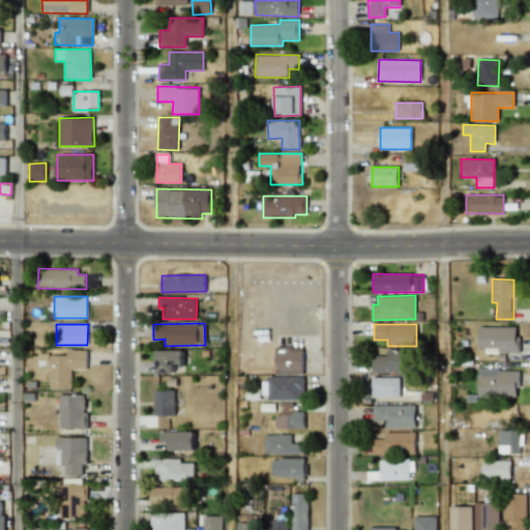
[(519,327),(477,328),(478,352),(519,351),(519,327)]
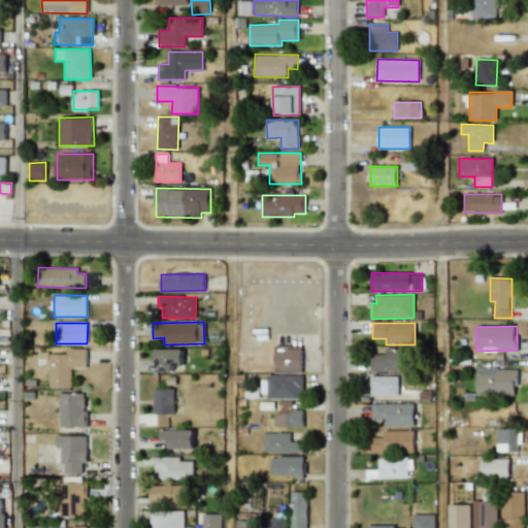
[(302,345),(274,345),(274,368),(301,369),(302,345)]
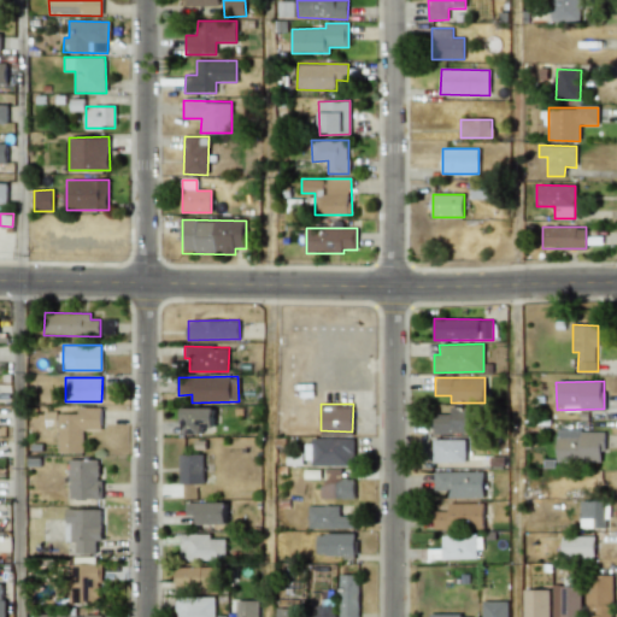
[(58,452),(83,452),(83,430),(101,430),(100,407),(77,407),(77,412),(46,413),(46,427),(58,427),(58,452)]
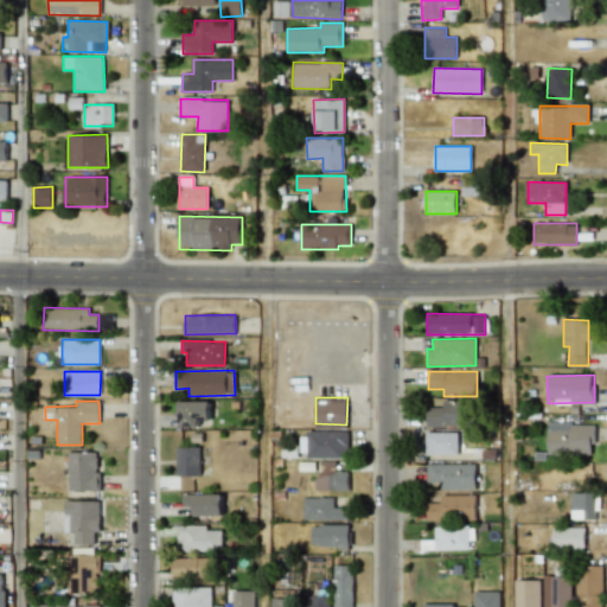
[(179,427),(199,427),(199,421),(210,421),(210,402),(180,401),(179,427)]
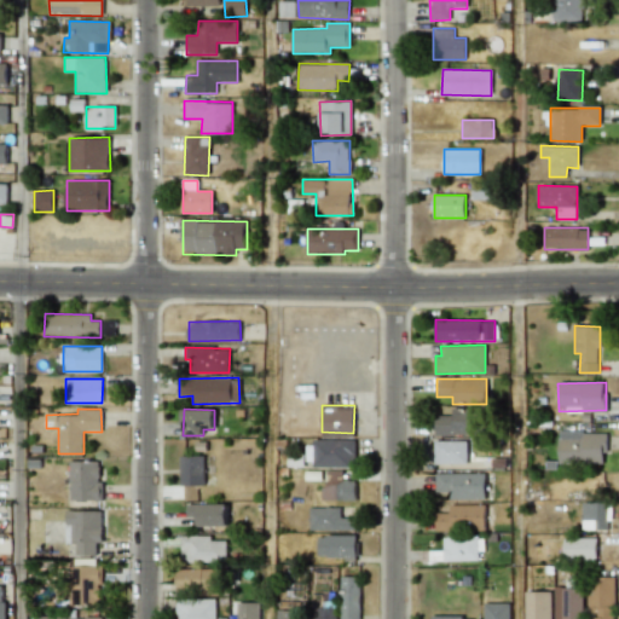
[(434,416),(435,435),(479,434),(479,409),(451,409),(451,416),(434,416)]
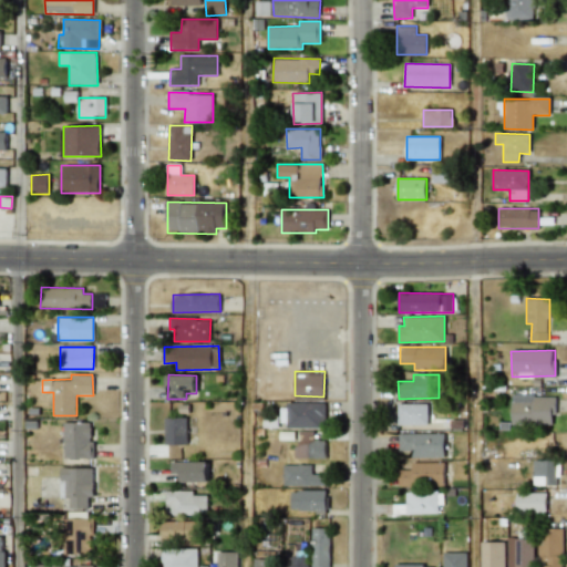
[(554,395),(512,395),(512,424),(555,424),(554,395)]
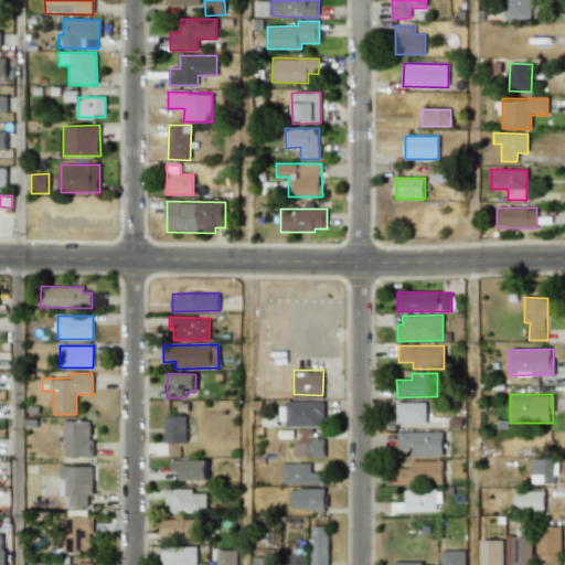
[(324,403),(279,402),(279,425),(323,426),(324,403)]
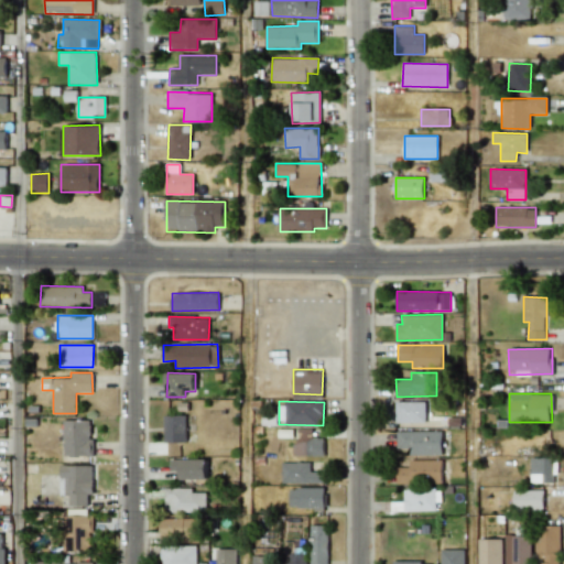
[(396,423),(426,422),(426,402),(396,402),(396,423)]
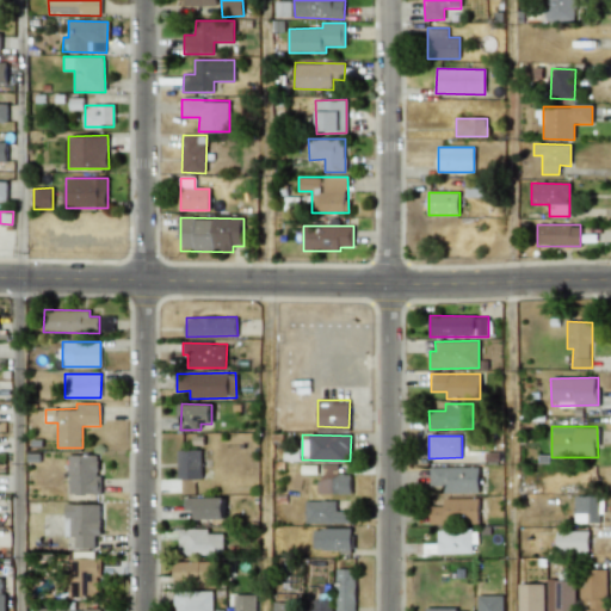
[(202,479),(201,450),(177,450),(178,479),(202,479)]
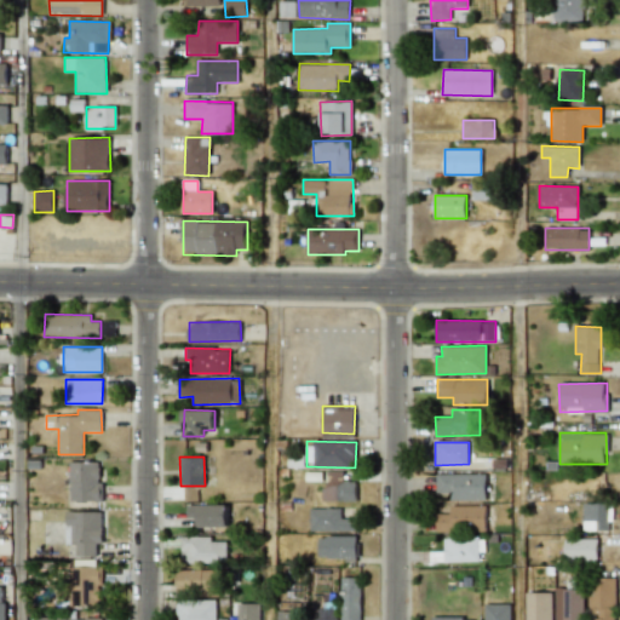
[(69,501),(101,500),(101,461),(69,463),(69,501)]
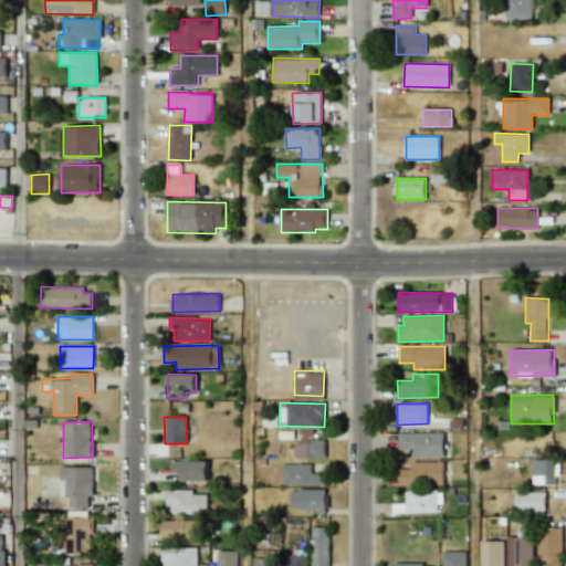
[(295,457),(324,458),(325,439),(313,439),(313,431),(295,430),(295,457)]
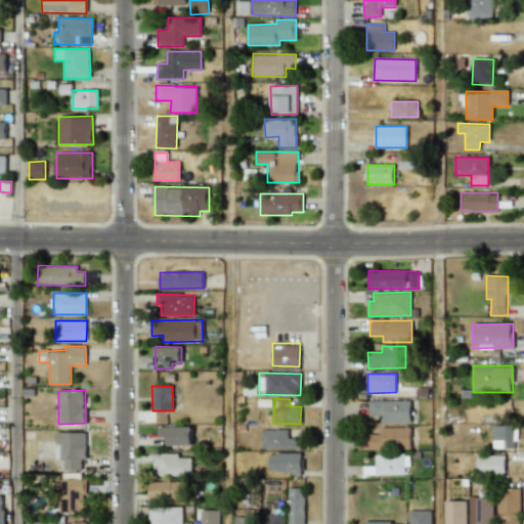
[(410,400),(368,401),(368,417),(379,417),(379,423),(410,423),(410,400)]
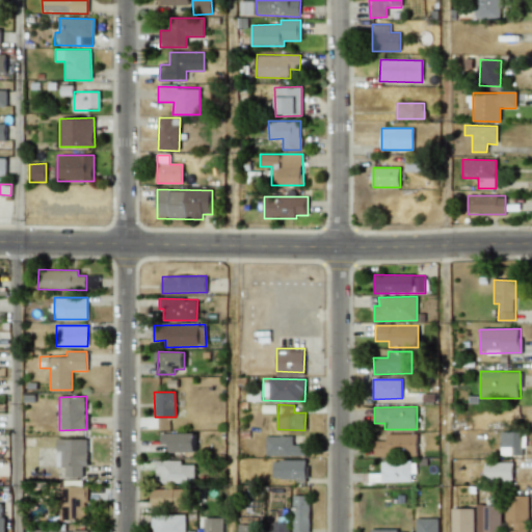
[(523,432),(501,431),(500,455),(522,455),(523,432)]
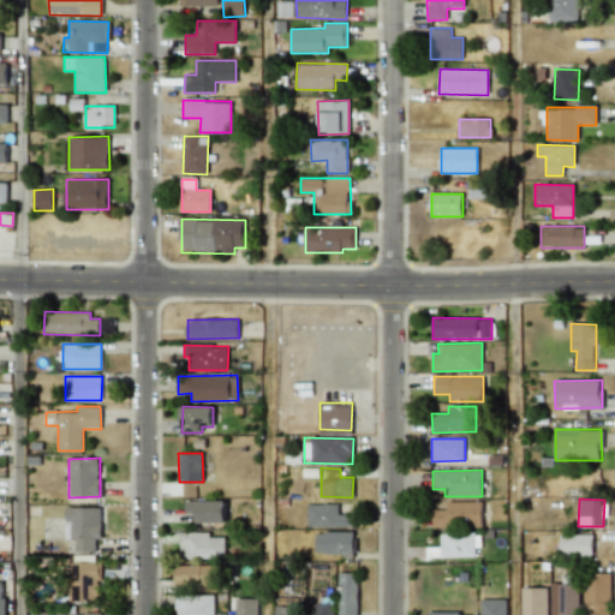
[(226,524),(226,501),(185,500),(185,514),(193,514),(192,523),(226,524)]
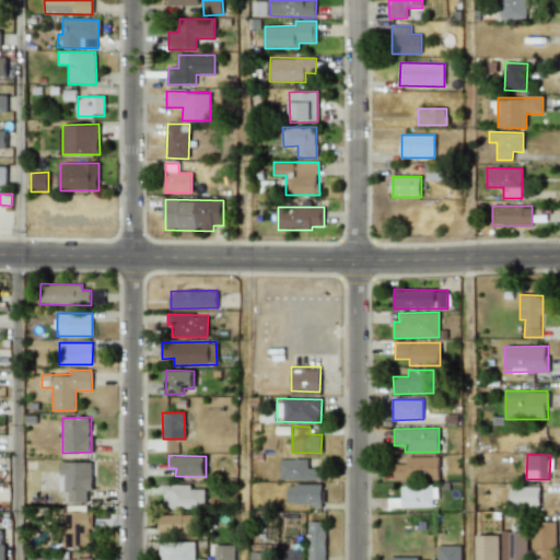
[(406,464),(394,464),(394,479),(439,480),(439,457),(406,456),(406,464)]
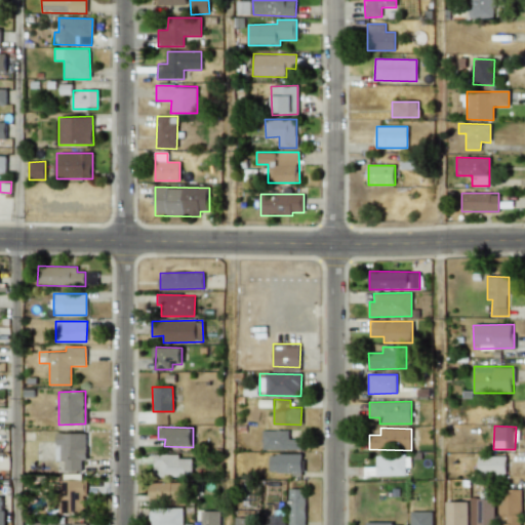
[(263,450),(301,449),(301,439),(288,439),(288,430),(261,431),(263,450)]
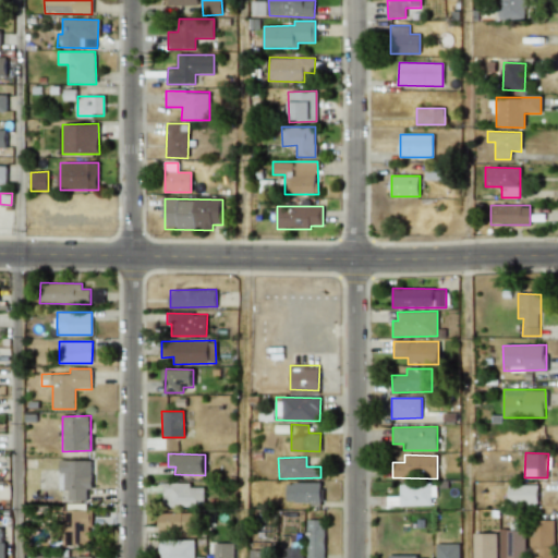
[(92,461),(59,460),(59,489),(69,489),(69,500),(86,500),(86,489),(91,489),(92,461)]
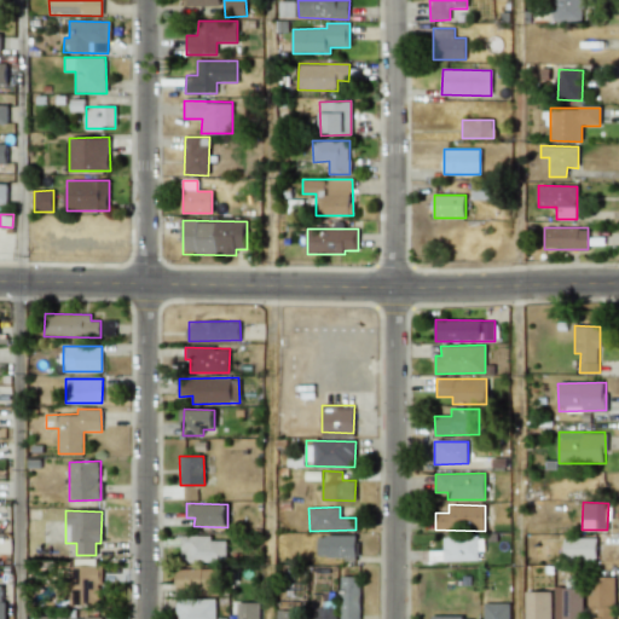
[(226,541),(212,541),(212,536),(180,536),(180,562),(226,563),(226,541)]
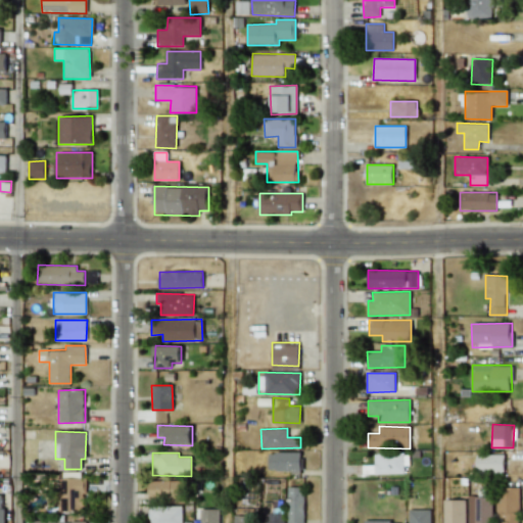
[(269,453),(268,471),(300,471),(301,453),(269,453)]
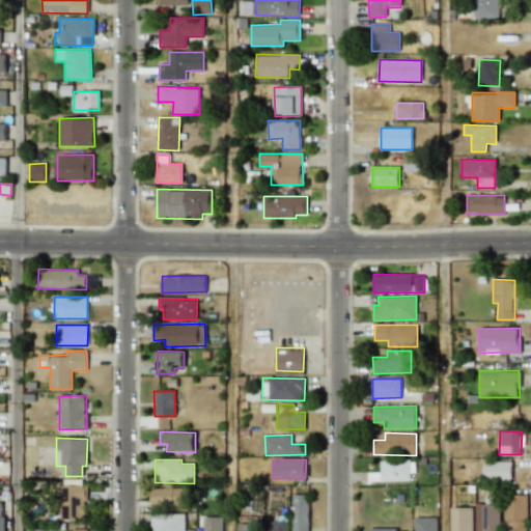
[(380,462),(380,474),(370,474),(370,480),(380,480),(380,482),(414,481),(413,460),(380,462)]
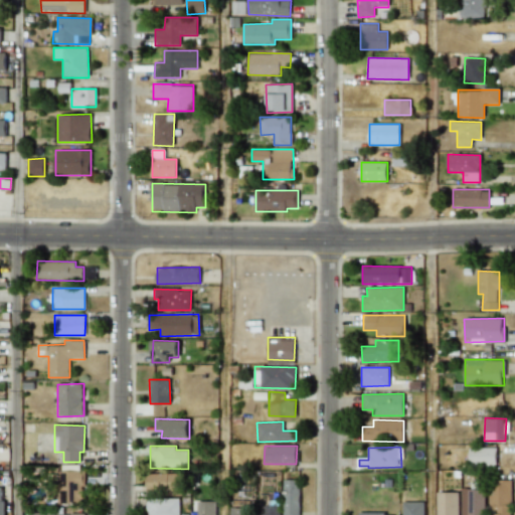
[(469,466),(496,466),(496,448),(469,448),(469,466)]
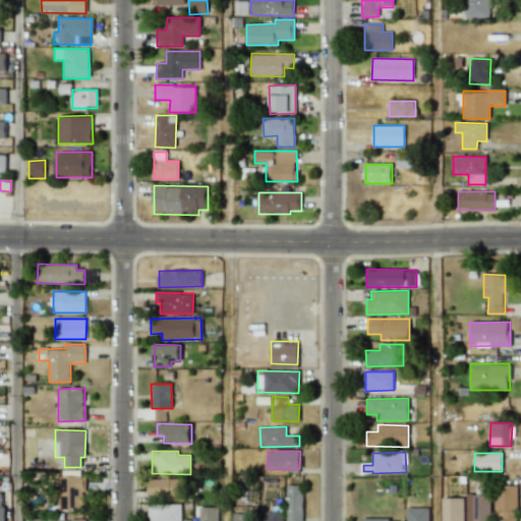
[(85,476),(59,475),(58,509),(84,510),(85,476)]
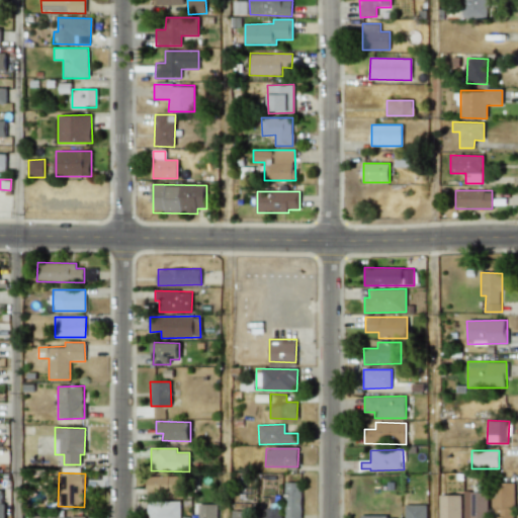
[(148,477),(148,496),(179,495),(179,476),(148,477)]
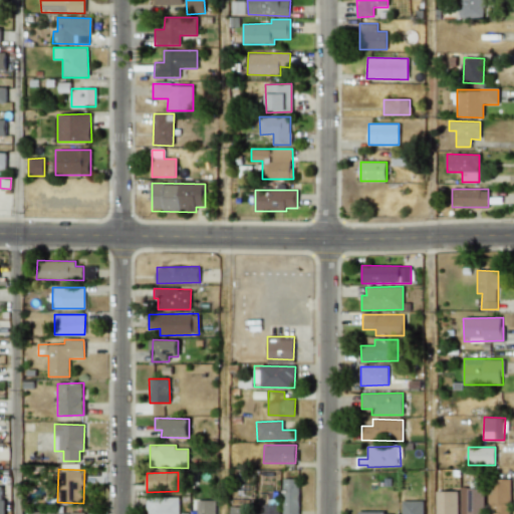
[(298,513),(298,479),(282,479),(282,513),(298,513)]
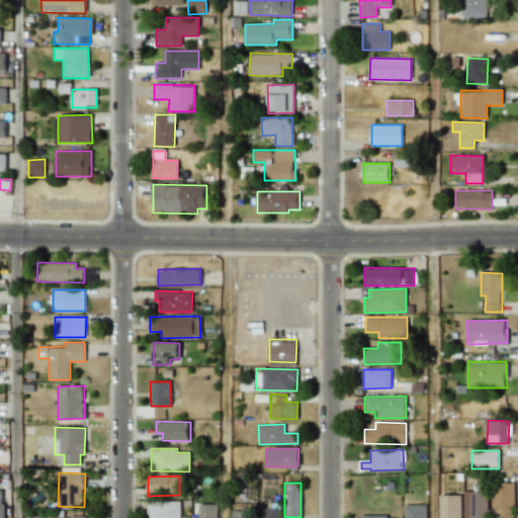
[(513,517),(515,484),(493,483),(493,508),(497,508),(496,517),(513,517)]
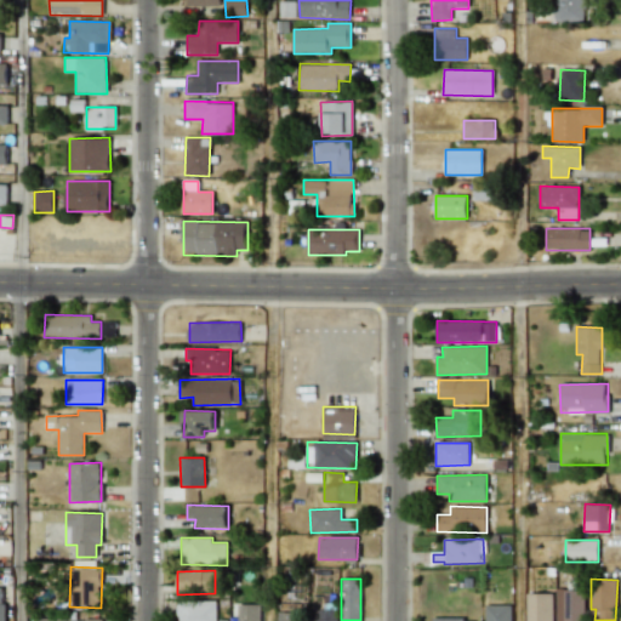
[(556,620),(585,620),(586,590),(557,588),(556,620)]
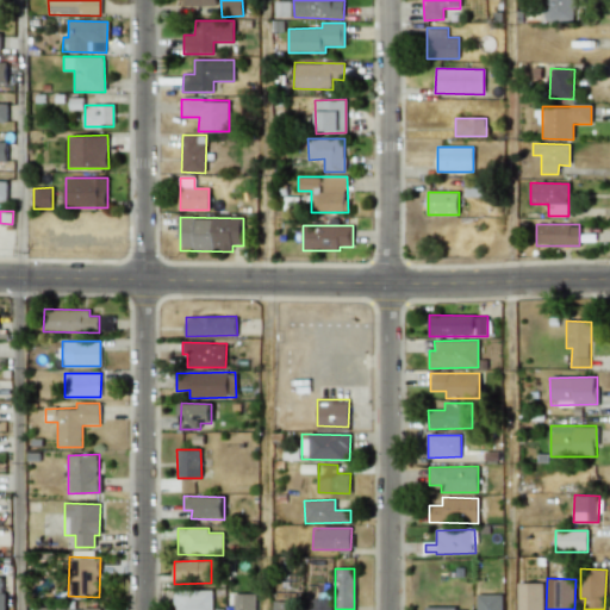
[(517,584),(517,609),(543,609),(543,584),(517,584)]
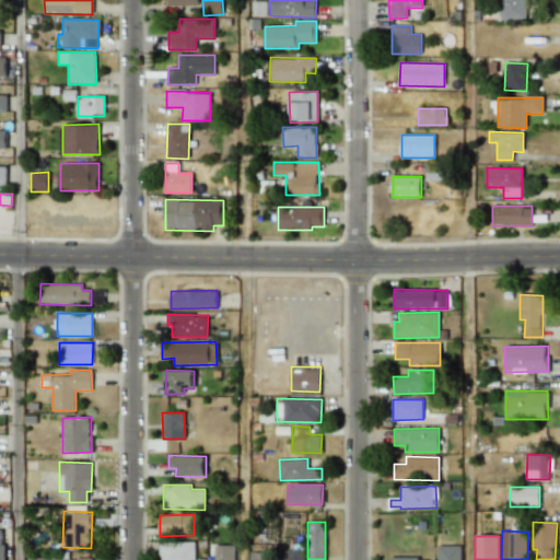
[(195,559),(195,541),(160,543),(160,559),(195,559)]
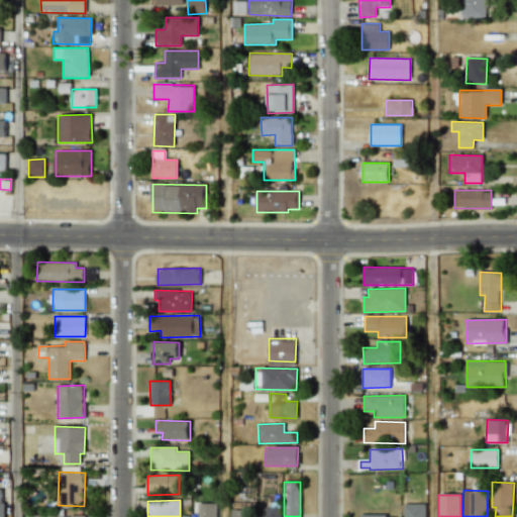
[(216,516),(217,503),(197,503),(197,516),(216,516)]
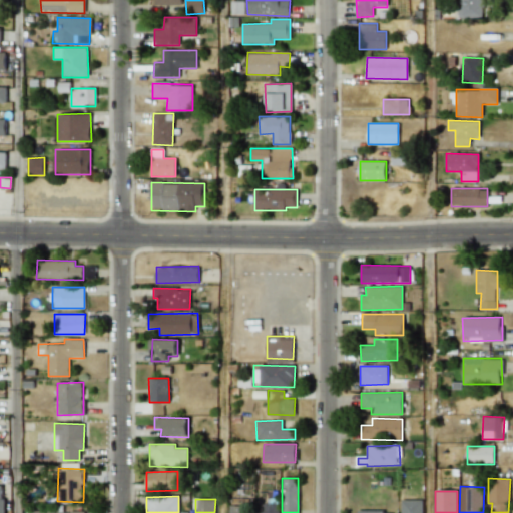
[(422,512),(422,500),(401,500),(401,512),(422,512)]
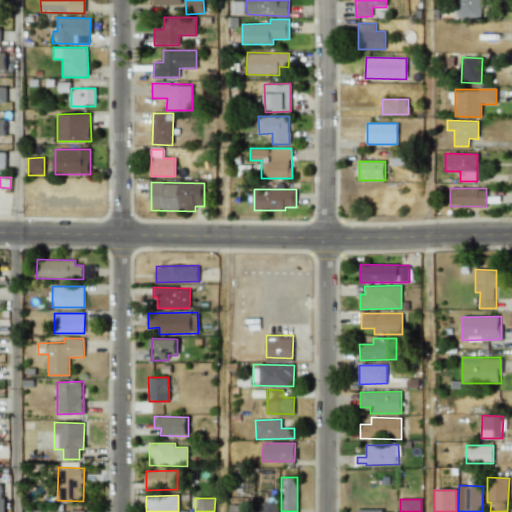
[(277,511),(277,502),(261,503),(261,511),(277,511)]
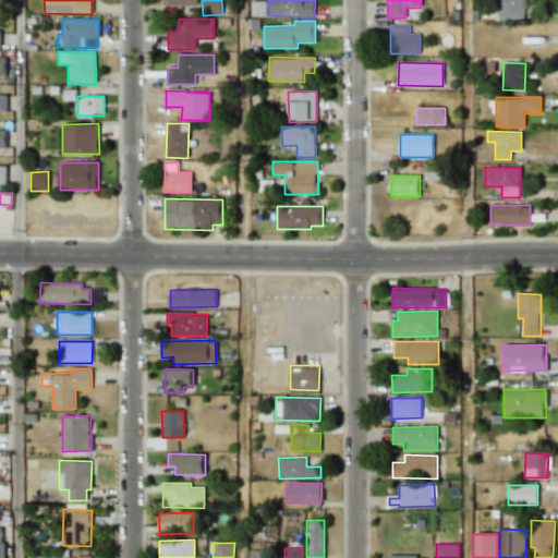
[(250,549),(249,557),(267,557),(267,548),(250,549)]
